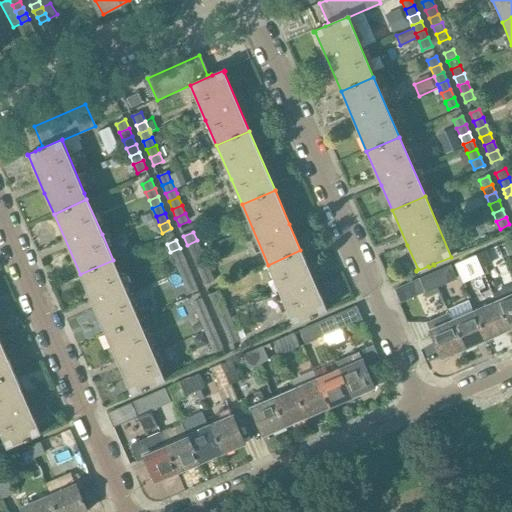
[(201,249),(197,240),(187,245),(191,253),(201,249)]
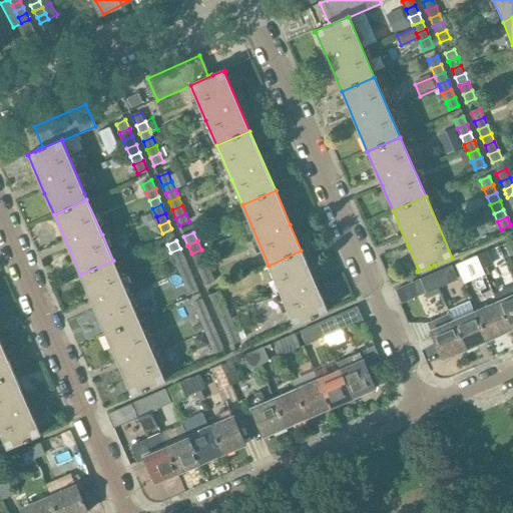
[(512,246),(512,243),(503,247),(507,254),(512,251),(512,246)]
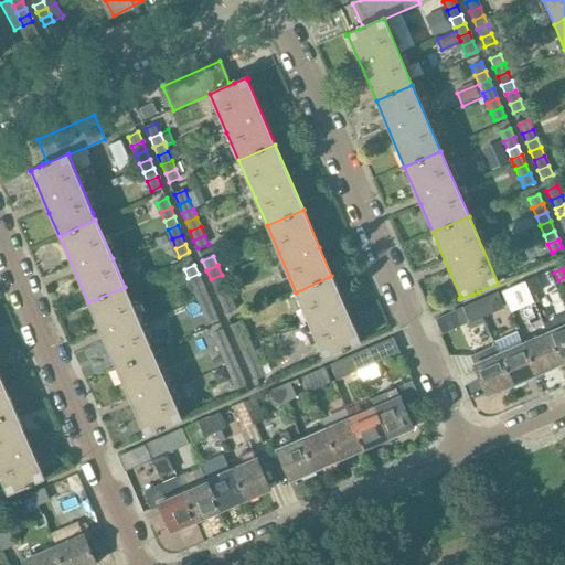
[(202,283),(199,274),(188,278),(192,287),(202,283)]
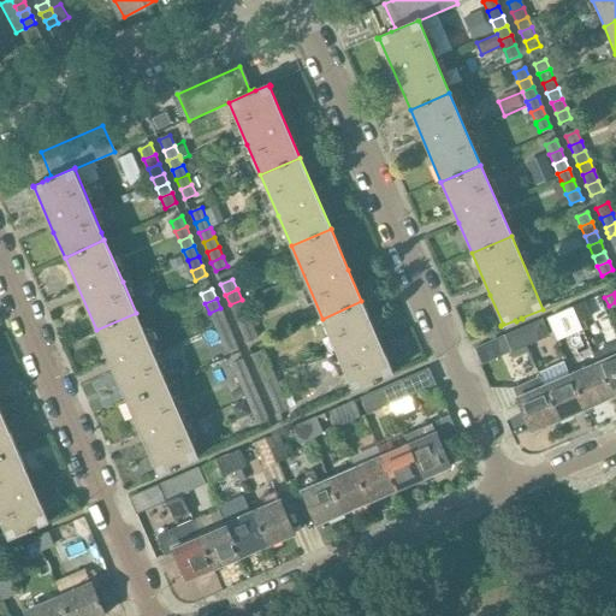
[(230,304),(234,314),(246,309),(242,300),(230,304)]
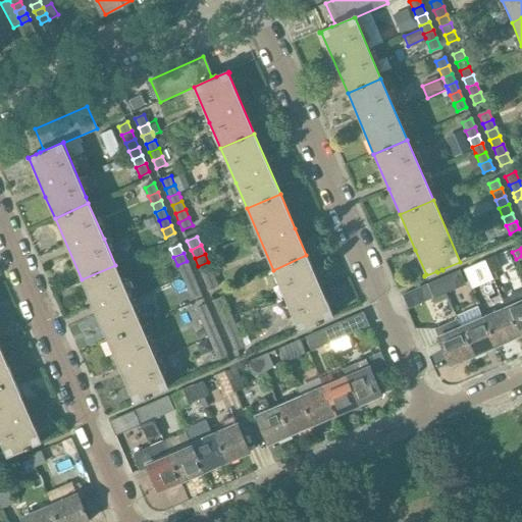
[(273,270),(288,306),(299,331),(316,324),(317,325),(322,323),(321,322),(333,316),(333,315),(332,315),(306,255),(273,270)]
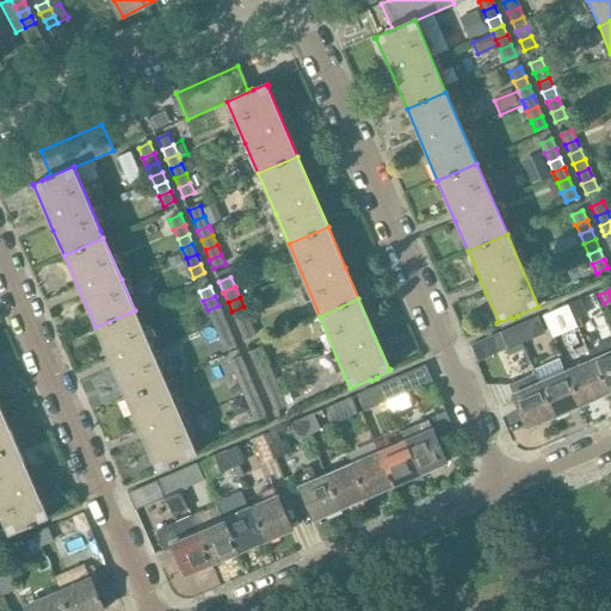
[(566,304),(574,321),(578,328),(582,327),(579,319),(586,316),(579,298),(566,304)]
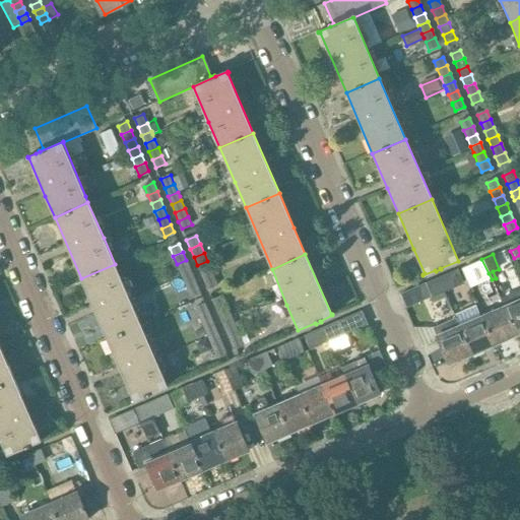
[(481,259),(473,262),(479,277),(489,273),(481,259)]
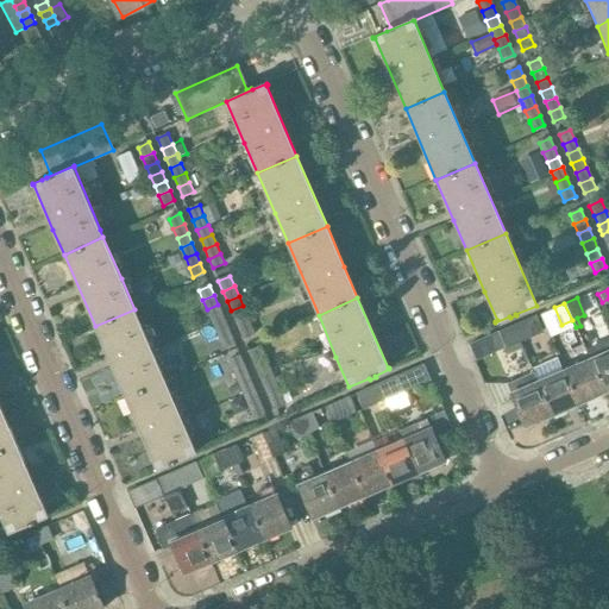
[(207,309),(211,319),(223,314),(218,305),(207,309)]
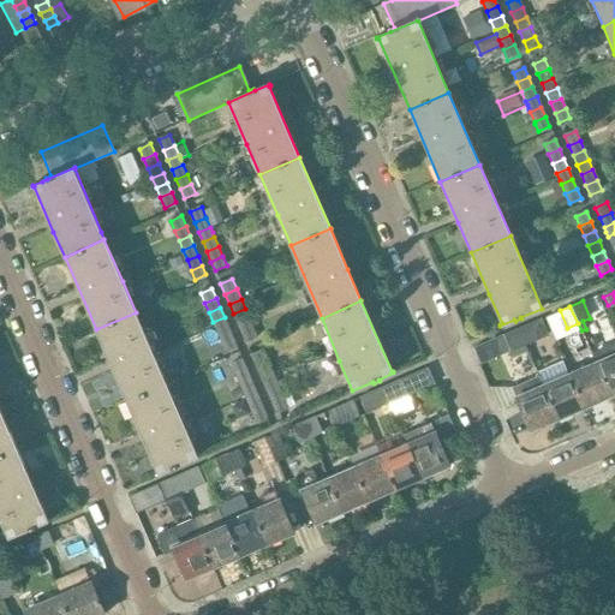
[(250,318),(245,309),(233,314),(238,323),(250,318)]
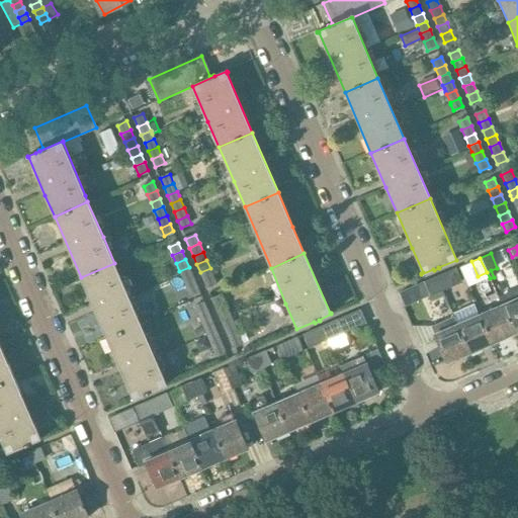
[(81,277),(92,304),(106,338),(141,324),(114,263),(81,277)]
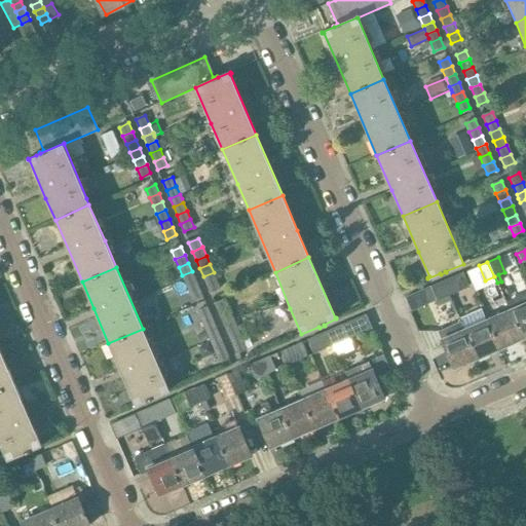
[(192,271),(182,275),(186,284),(195,279),(192,271)]
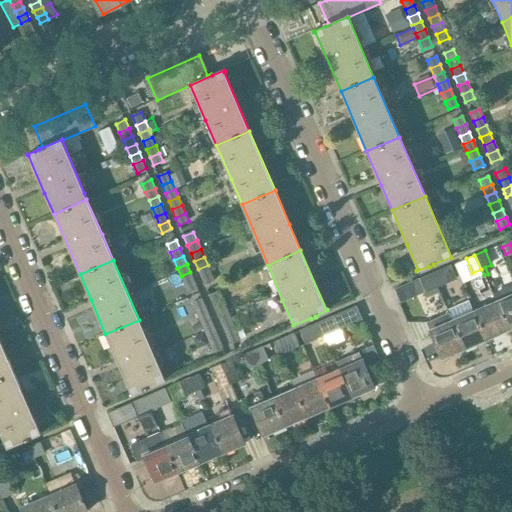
[(211,273),(208,265),(198,269),(201,277),(211,273)]
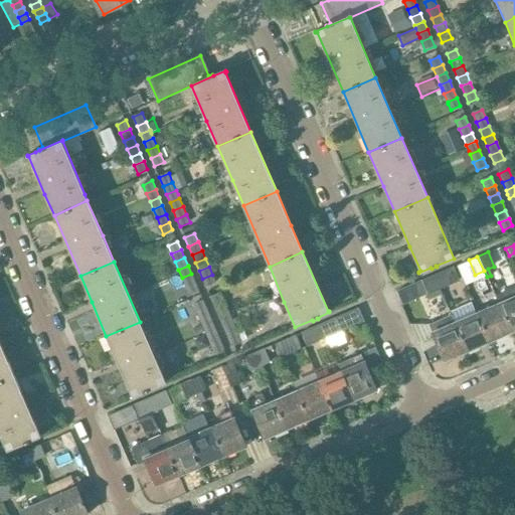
[(453,267),(443,272),(449,286),(459,281),(453,267)]
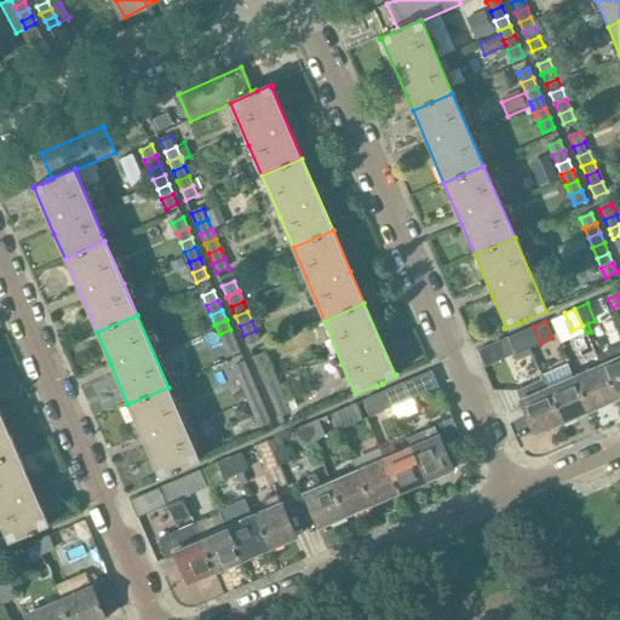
[(533,327),(505,338),(514,355),(540,344),(533,327)]
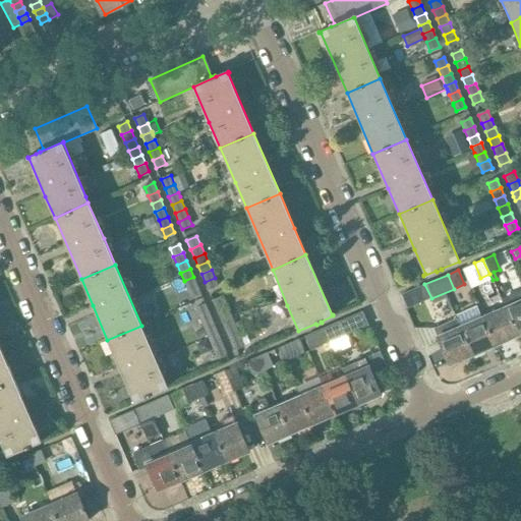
[(193,277),(184,281),(187,289),(197,285),(193,277)]
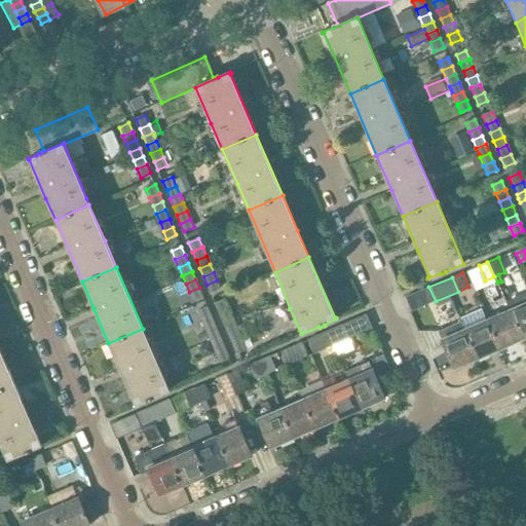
[(211,293),(220,289),(217,280),(207,285),(211,293)]
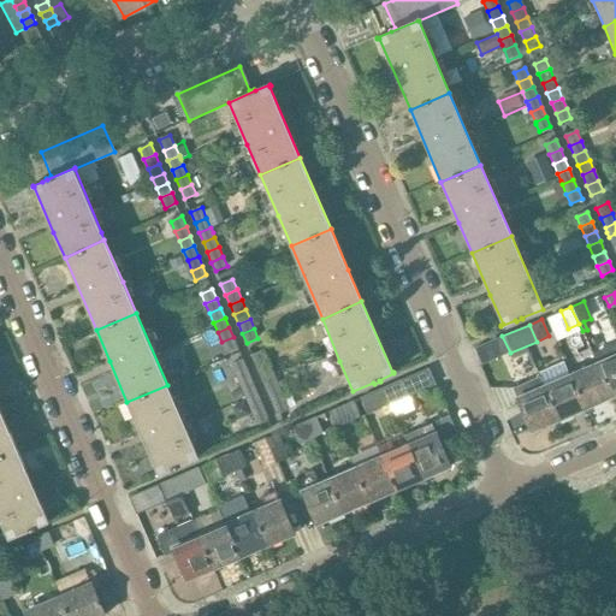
[(226,351),(237,347),(234,337),(221,342),(226,351)]
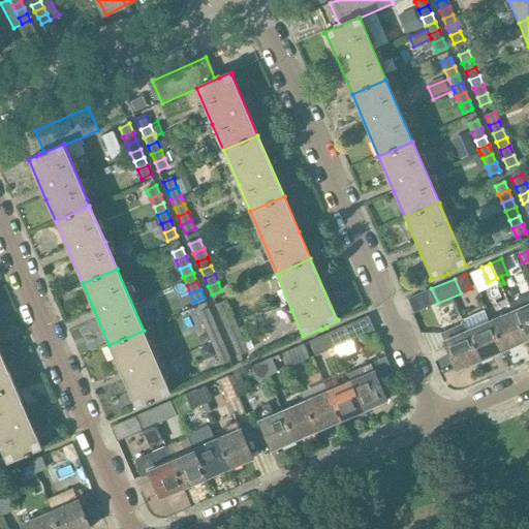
[(525,342),(528,340),(528,293),(507,304),(511,313),(525,342)]
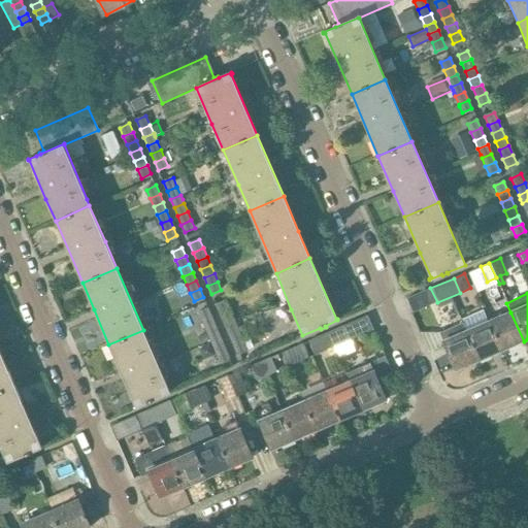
[(226,301),(216,305),(220,314),(229,309),(226,301)]
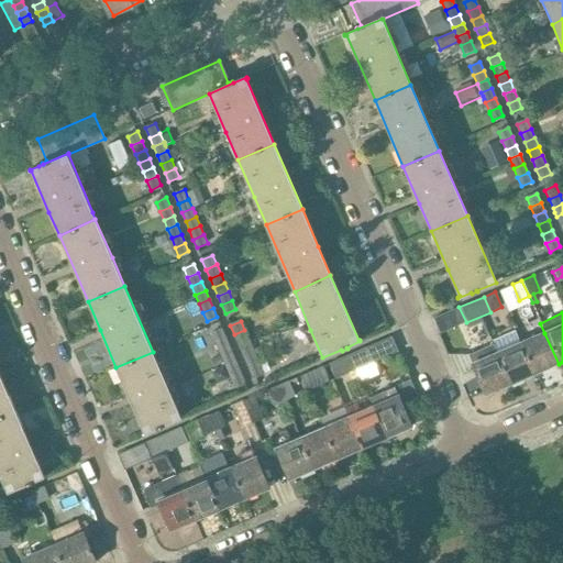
[(222,329),(211,333),(216,342),(225,338),(222,329)]
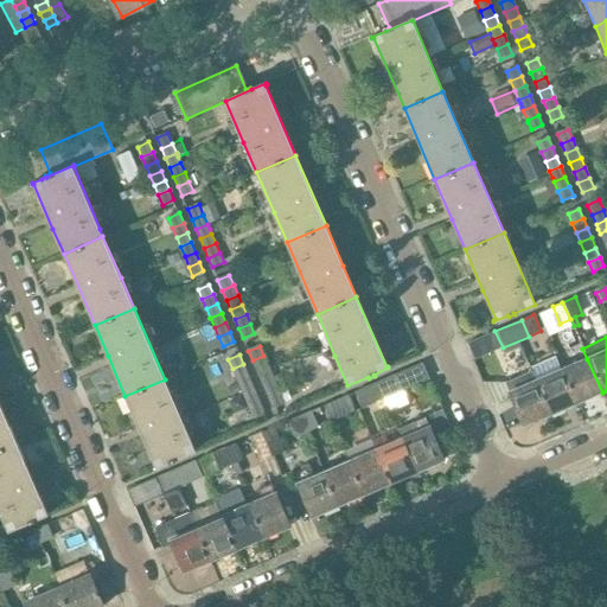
[(263,356),(253,360),(256,371),(268,365),(263,356)]
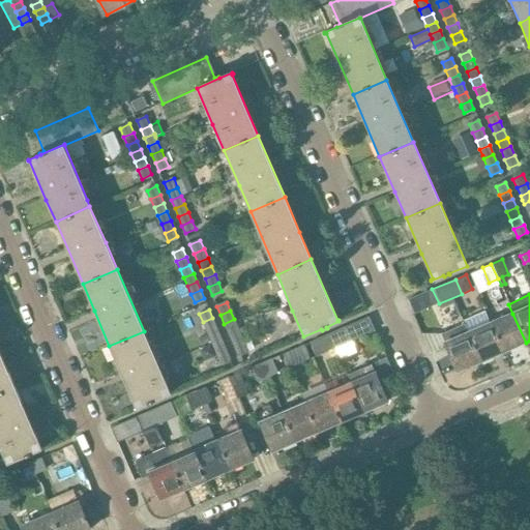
[(512,314),(491,323),(503,353),(526,343),(512,314)]
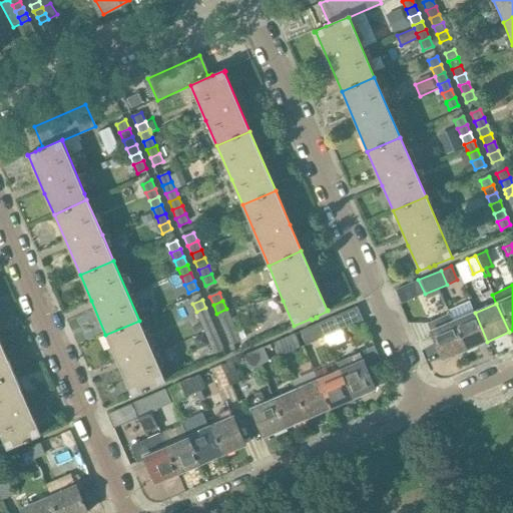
[(205,308),(196,312),(199,321),(209,317),(205,308)]
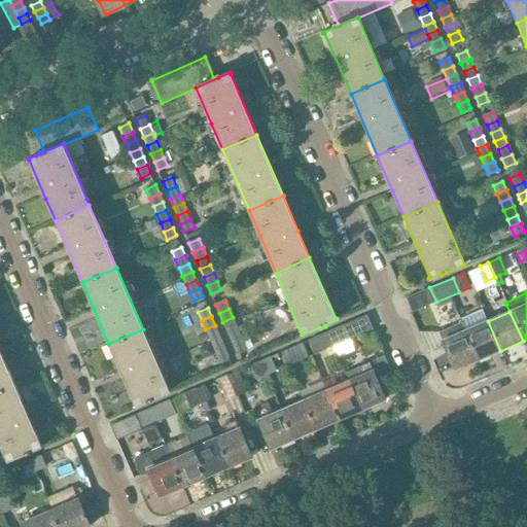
[(233,317),(222,322),(226,330),(236,326),(233,317)]
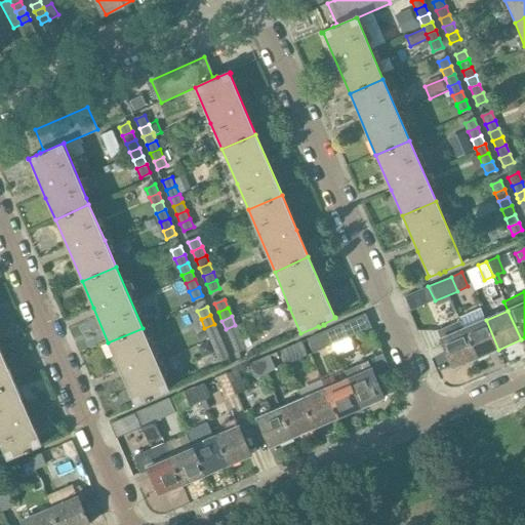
[(486,320),(462,329),(476,360),(498,350),(486,320)]
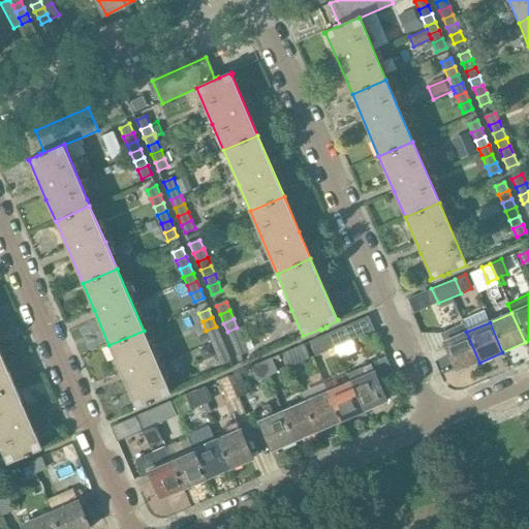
[(201,345),(211,341),(210,339),(219,335),(216,327),(206,331),(208,334),(198,338),(201,345)]
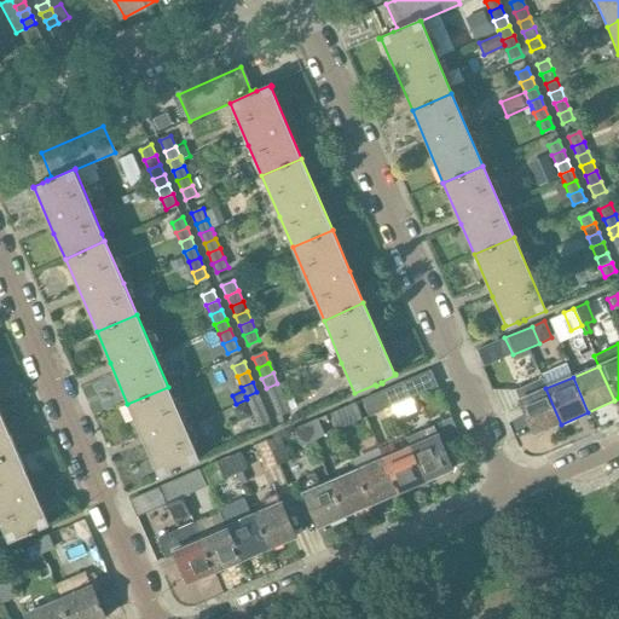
[(277,383),(266,388),(270,398),(282,393),(277,383)]
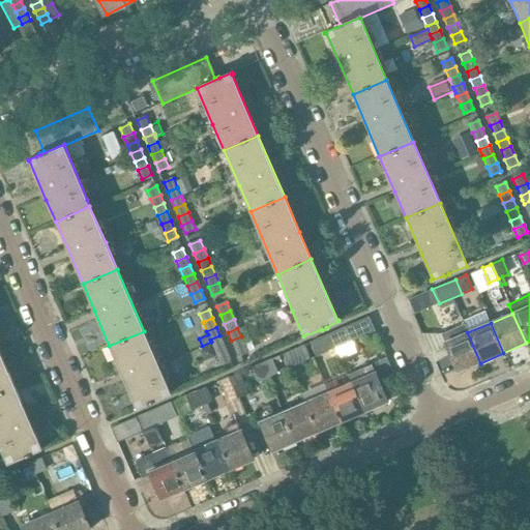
[(344,328),(319,340),(325,353),(350,342),(344,328)]
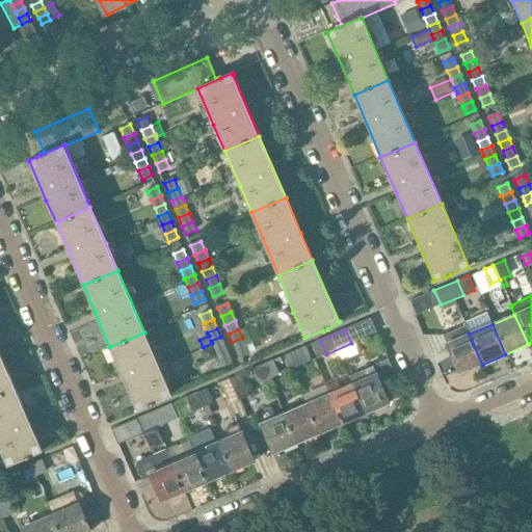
[(469,334),(468,335),(457,339),(453,330),(435,339),(440,349),(447,346),(458,374),(482,365),(469,334)]
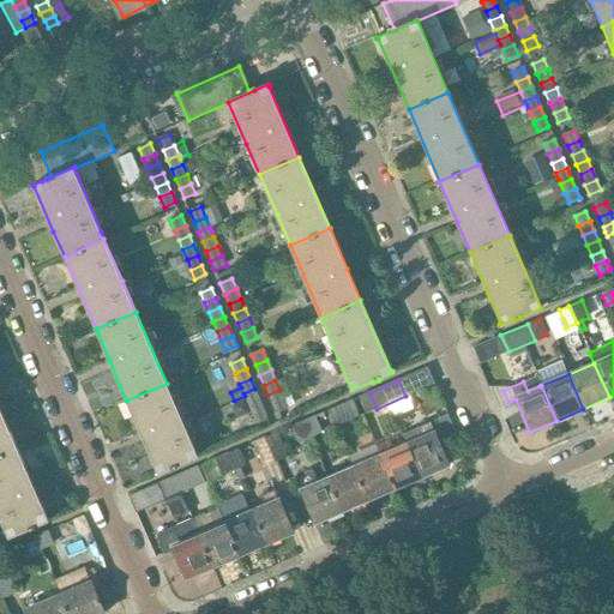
[(197,457),(184,426),(167,384),(126,401),(139,432),(157,473),(156,474),(157,475),(170,469),(172,470),(178,468),(176,465),(197,457)]
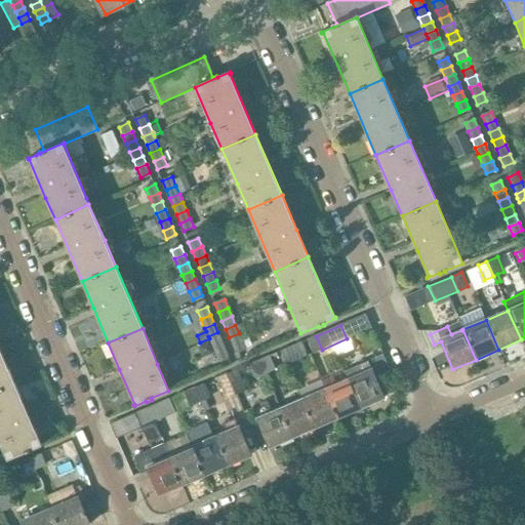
[(209,338),(210,341),(211,345),(221,340),(217,332),(208,336),(209,338)]
